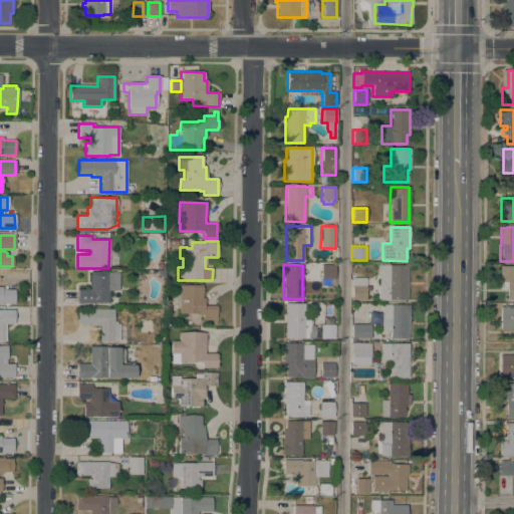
[(320,265),(334,265),(334,286),(320,286),(320,265)]
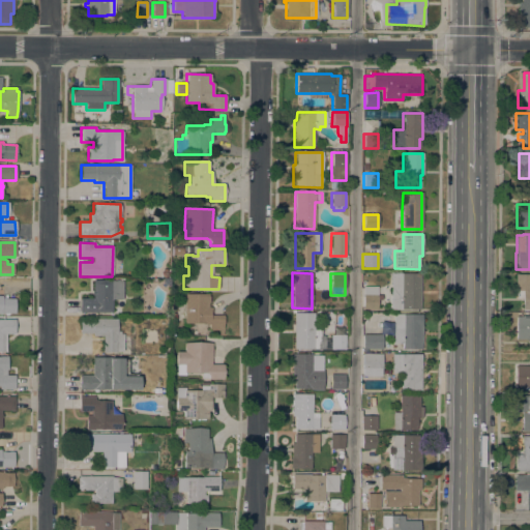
[(390,273),(420,273),(419,310),(390,310),(390,273)]
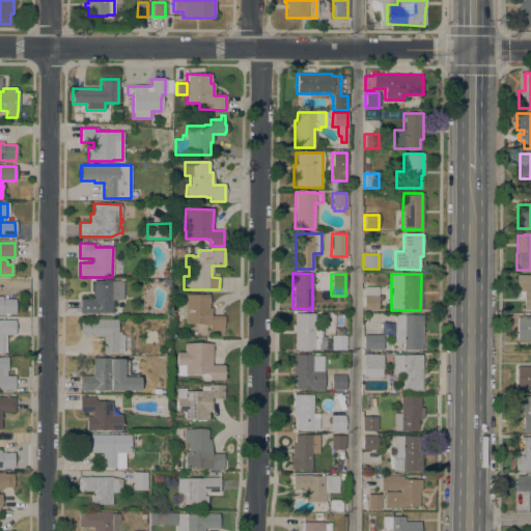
[(530,310),(523,310),(524,291),(515,291),(515,275),(530,275),(530,310)]
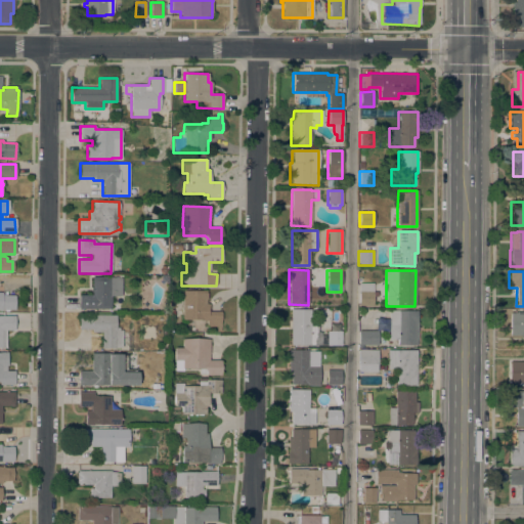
[(121,296),(111,296),(111,309),(79,309),(79,295),(92,295),(92,277),(122,278),(121,296)]
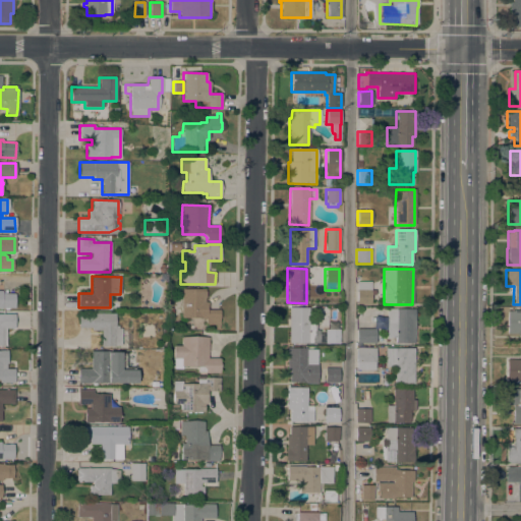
[(356,282),(370,282),(370,290),(374,291),(374,295),(370,295),(370,304),(356,304),(356,282)]
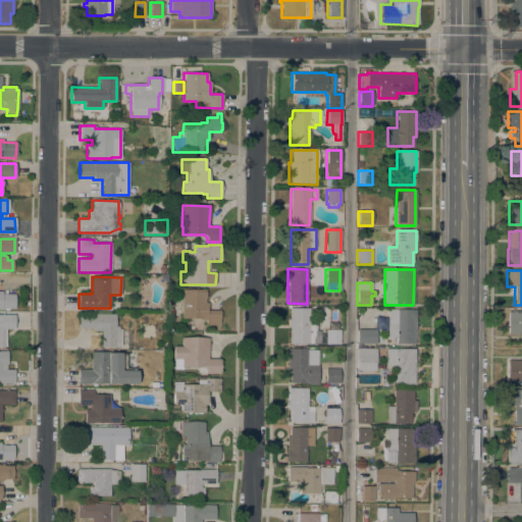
[(181,290),(205,290),(205,292),(206,292),(206,299),(205,299),(205,303),(208,303),(208,311),(220,311),(220,312),(221,312),(221,319),(220,319),(220,330),(215,329),(215,325),(206,325),(206,320),(201,320),(201,319),(181,319),(181,290)]
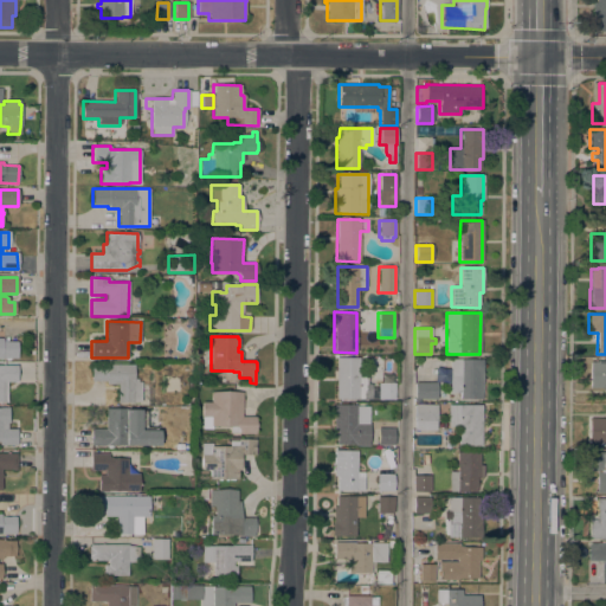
[(0,339),(1,339),(1,342),(17,342),(17,359),(0,359),(0,339)]
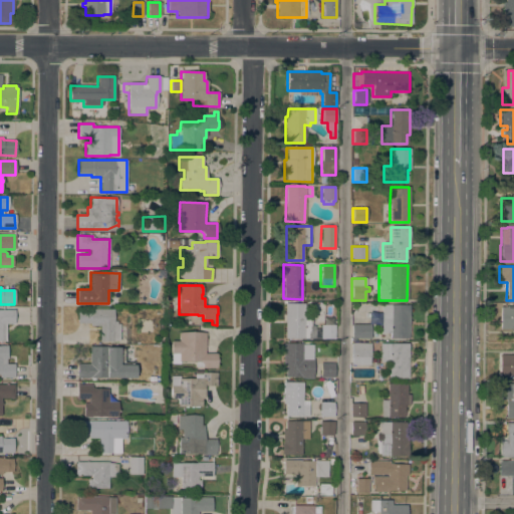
[(285,303),(304,304),(304,320),(311,320),(311,326),(320,326),(320,325),(334,325),(334,339),(289,338),(289,340),(287,340),(287,338),(285,338),(285,303)]
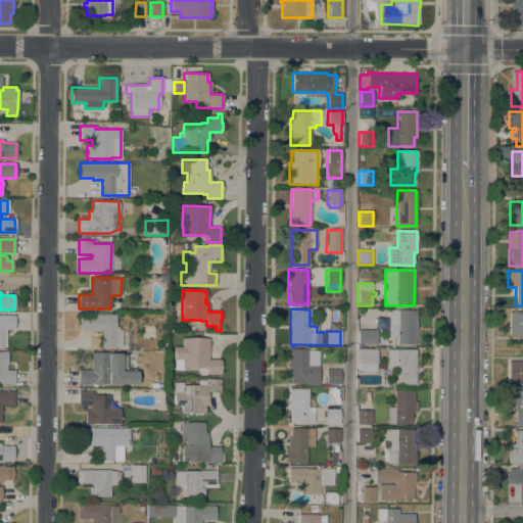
[(387,311),(416,311),(416,345),(396,345),(396,339),(387,339),(387,311)]
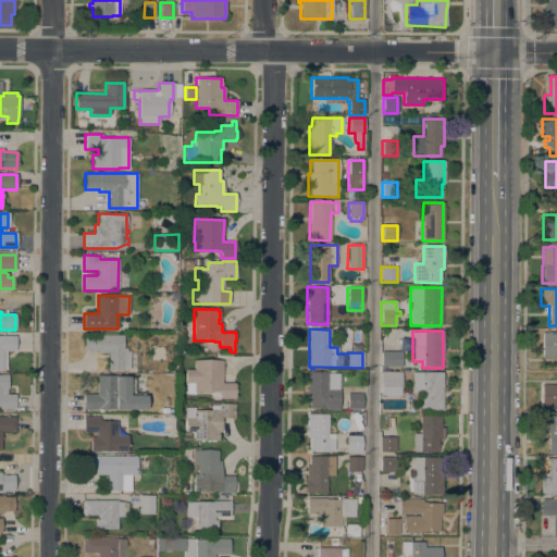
[(556,357),(542,357),(542,333),(549,333),(549,332),(556,332),(556,357)]
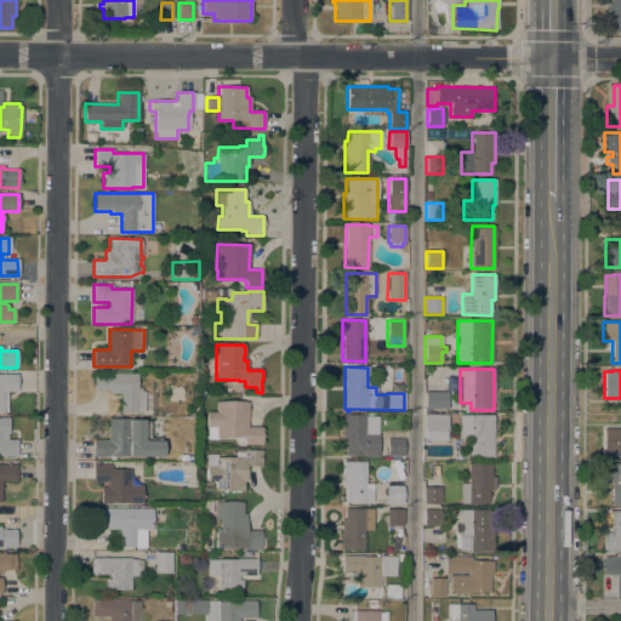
[(144,411),(137,411),(137,414),(120,414),(120,411),(119,411),(119,402),(120,402),(120,394),(108,394),(108,391),(92,391),(92,374),(137,374),(137,388),(141,388),(141,392),(144,392),(144,393),(144,411)]
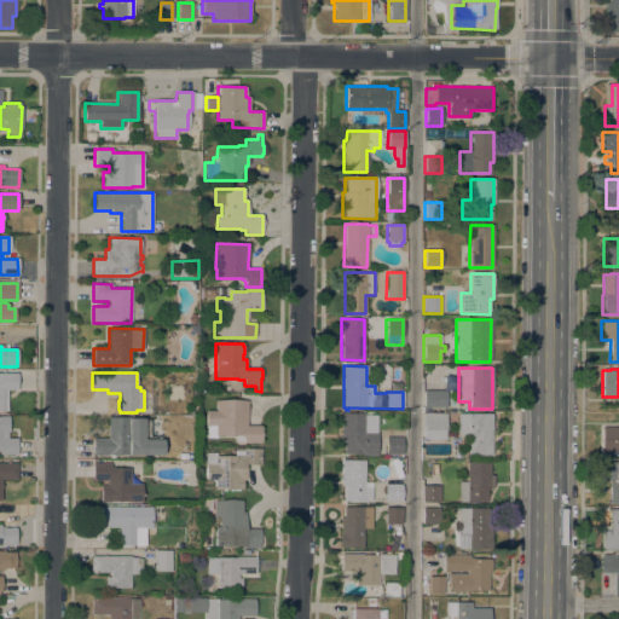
[(0,374),(17,374),(17,391),(6,391),(6,411),(0,411),(0,374)]
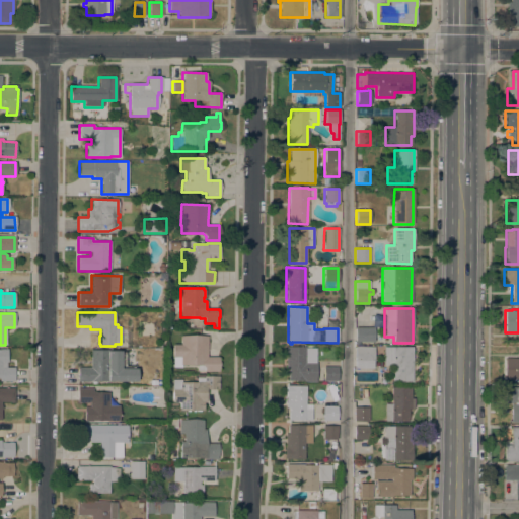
[(374,327),(373,343),(355,342),(355,327),(374,327)]
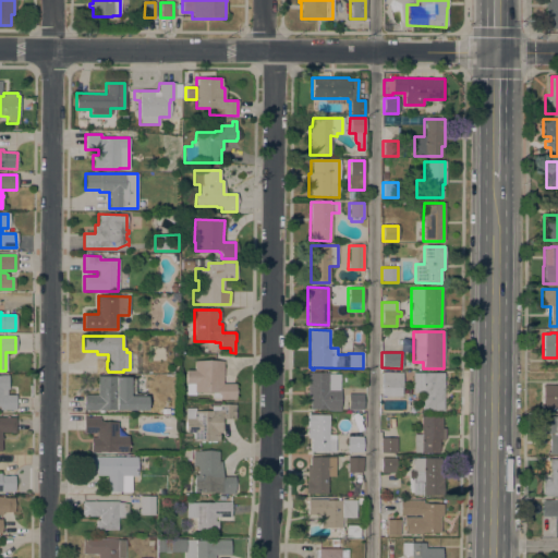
[(222,362),(222,377),(222,384),(235,384),(234,400),(219,400),(219,399),(211,399),(211,392),(195,392),(195,396),(185,396),(185,380),(184,380),(184,374),(185,374),(185,371),(194,371),(194,362),(222,362)]
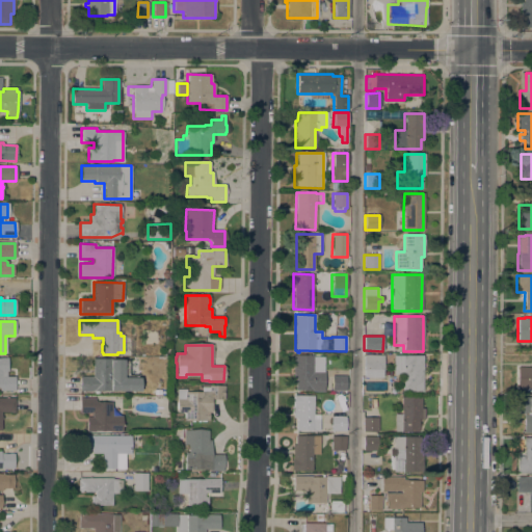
[(323,372),(323,392),(312,392),(312,391),(295,391),(295,377),(292,377),(292,354),(313,354),(313,356),(323,356),(323,364),(323,372)]
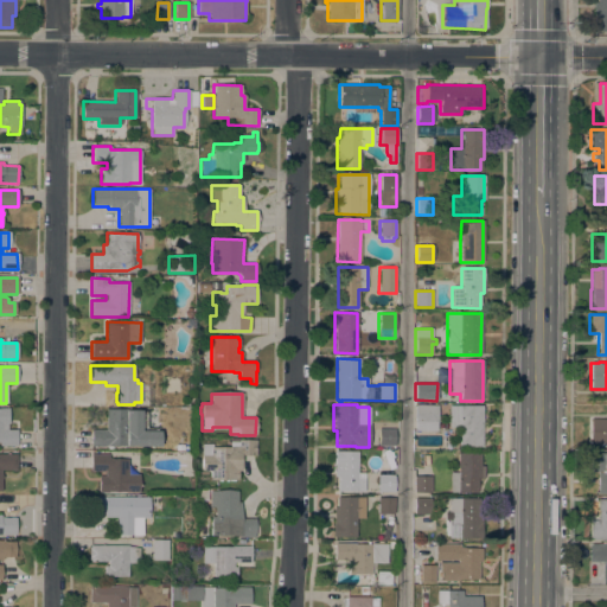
[(436,430),(415,430),(415,406),(436,406),(436,430)]
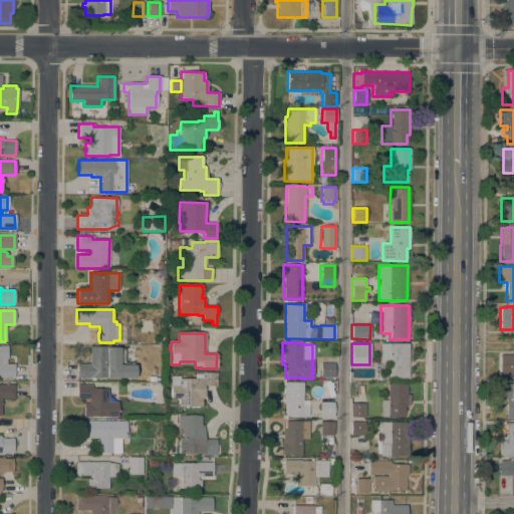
[(408,378),(389,378),(389,362),(379,362),(380,343),(408,343),(408,378)]
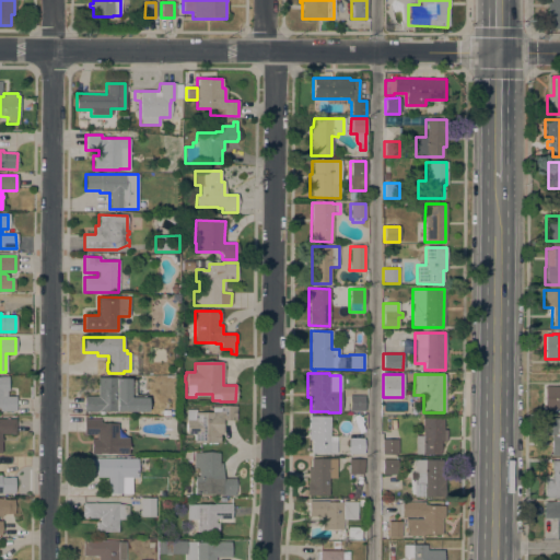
[(0,377),(8,377),(8,387),(8,392),(7,392),(7,397),(14,397),(14,411),(0,411),(0,377)]
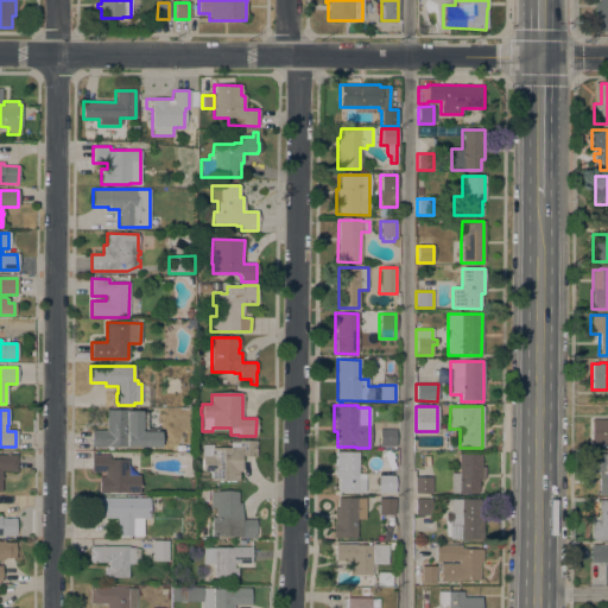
[(90,448),(90,431),(97,431),(97,426),(103,426),(103,410),(126,411),(126,412),(147,412),(147,432),(159,432),(159,448),(90,448)]
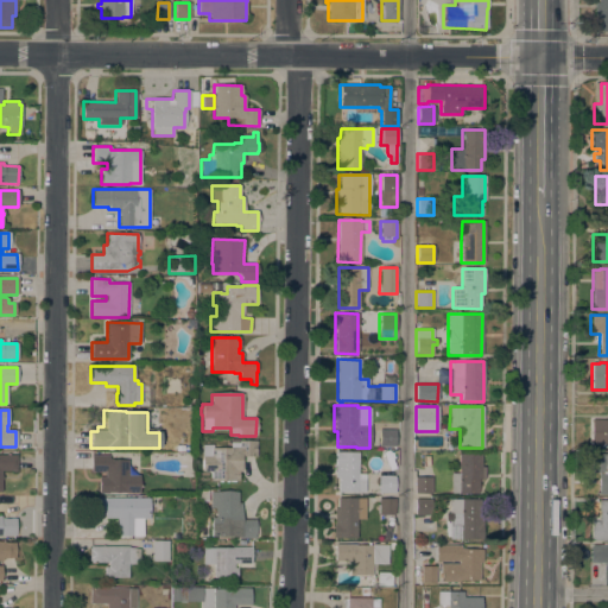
[(607,420),(607,448),(600,448),(600,447),(590,447),(590,420),(607,420)]
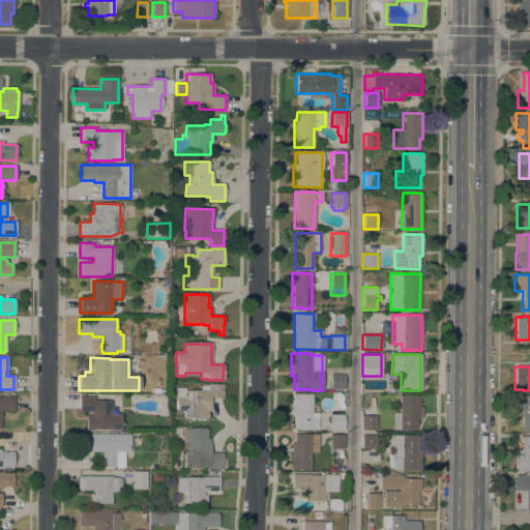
[(345,375),(345,389),(330,389),(330,375),(345,375)]
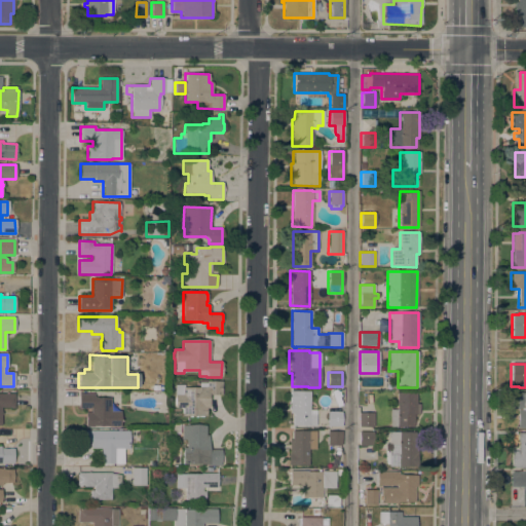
[(207,383),(207,381),(222,382),(222,396),(210,396),(210,407),(209,407),(209,409),(207,409),(207,416),(203,416),(203,417),(198,417),(198,416),(197,416),(197,417),(194,417),(194,416),(191,416),(191,417),(188,417),(188,416),(182,416),(182,414),(182,409),(182,408),(175,408),(175,405),(174,405),(174,398),(175,398),(175,385),(184,385),(184,387),(199,388),(199,383),(207,383)]
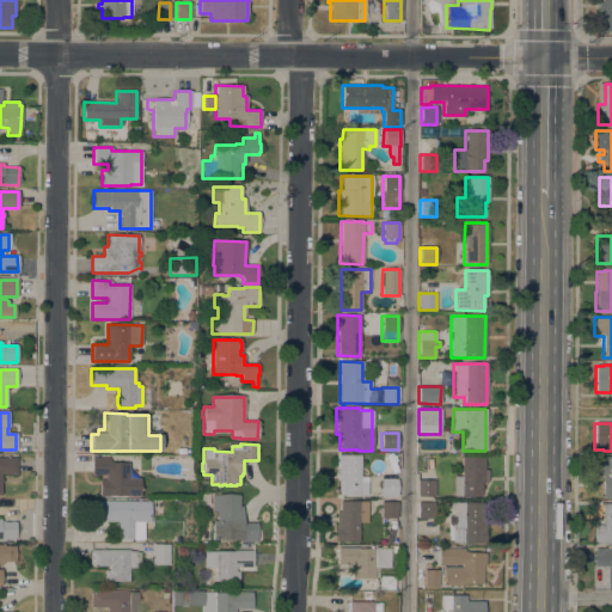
[(360,477),(367,477),(367,496),(350,496),(350,497),(347,497),(347,496),(340,496),(340,493),(340,490),(340,489),(340,487),(340,481),(337,481),(337,467),(336,467),(336,465),(337,465),(337,459),(336,459),(336,457),(337,457),(337,456),(360,456),(360,477)]
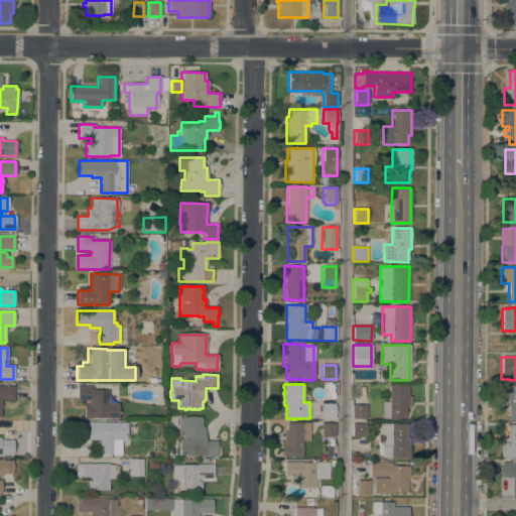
[(0,385),(14,386),(14,400),(1,399),(1,404),(2,404),(2,407),(1,407),(1,417),(0,416),(0,385)]
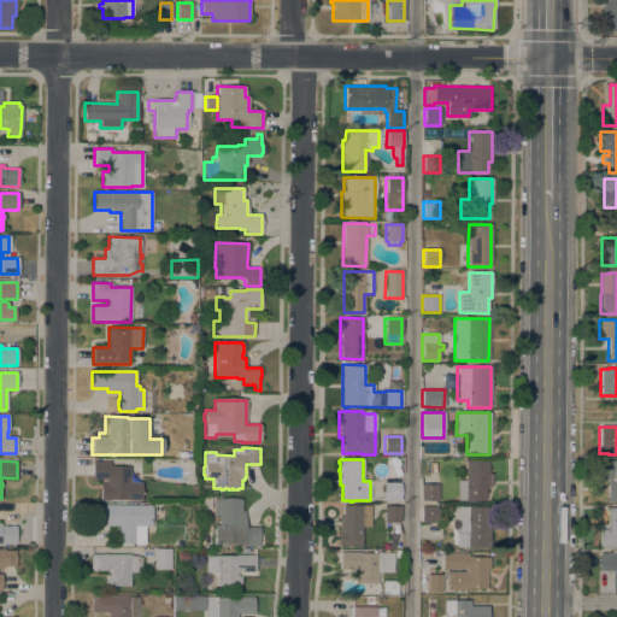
[(488,474),(492,474),(492,487),(485,487),(485,501),(457,501),(457,481),(464,481),(464,460),(488,460),(488,474)]
